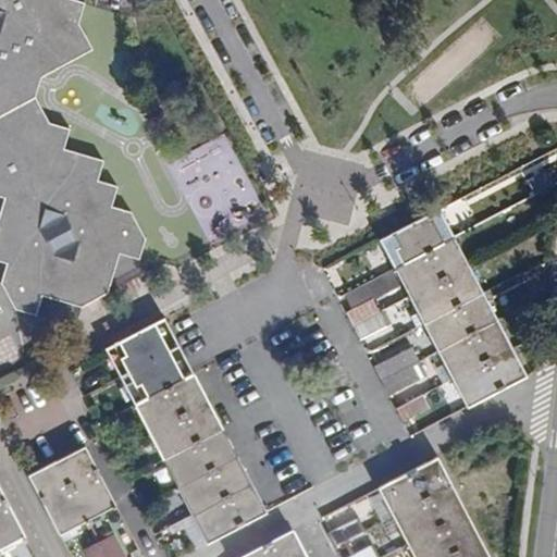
[(0,0),(0,193),(3,195),(0,207),(0,261),(5,263),(1,287),(14,310),(34,314),(42,294),(84,306),(110,292),(121,255),(144,262),(149,239),(135,213),(114,207),(120,187),(99,181),(104,164),(63,152),(69,132),(50,123),(38,100),(40,79),(0,71),(0,38),(3,37),(39,46),(47,61),(88,39),(76,19),(82,0),(0,0)]
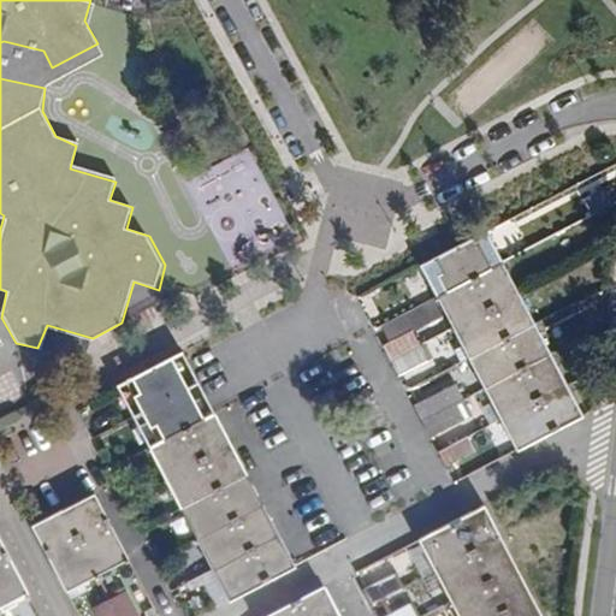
[(0,78),(45,88),(59,81),(52,67),(43,51),(4,41),(0,42),(0,78)]
